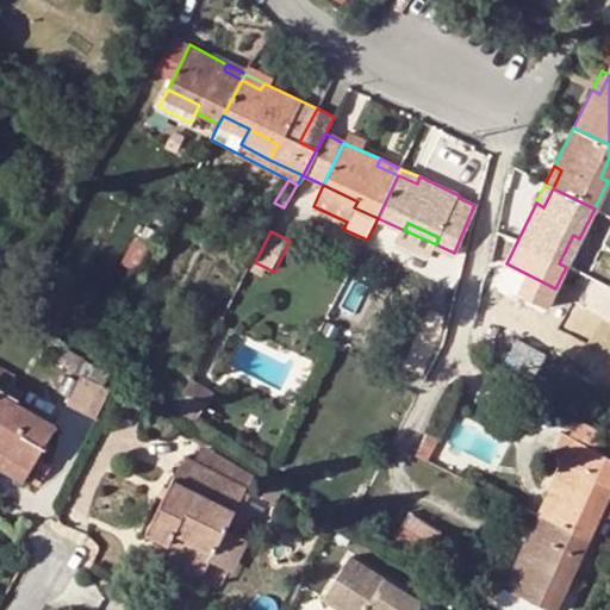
[(566,267),(579,238),(573,235),(559,263),(566,267)]
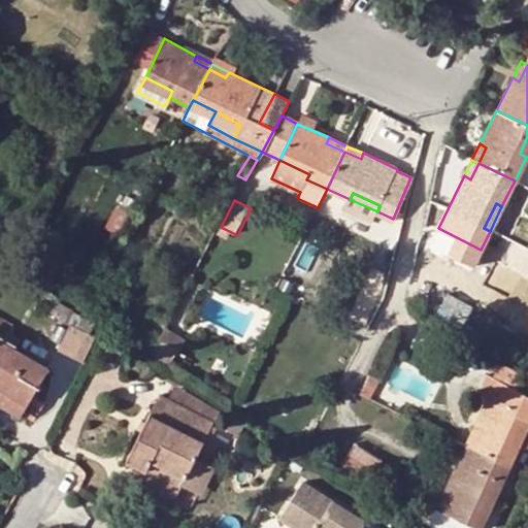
[(120,207),(109,226),(122,233),(132,215),(120,207)]
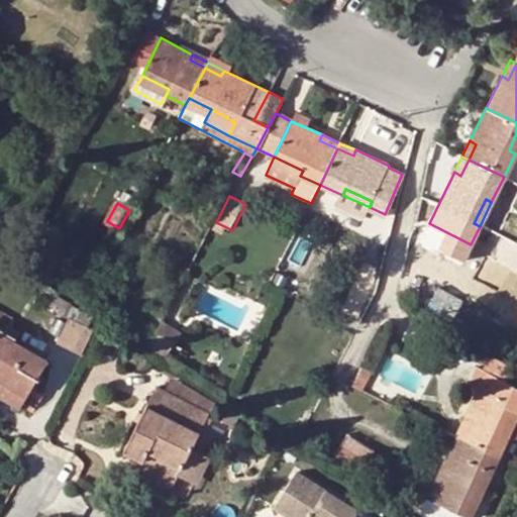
[(464,257),(471,244),(429,223),(423,236),(464,257)]
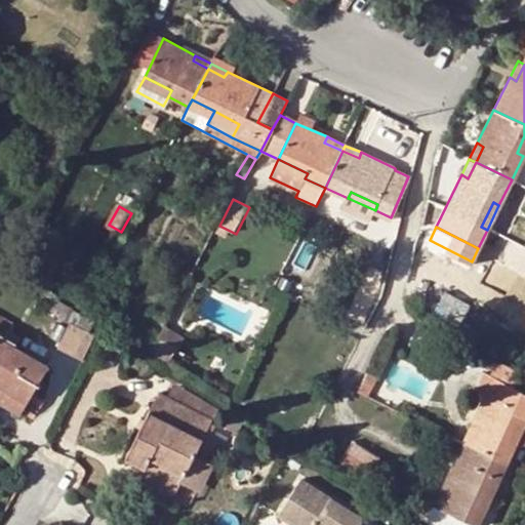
[(444,293),(431,316),(474,339),(486,317),(444,293)]
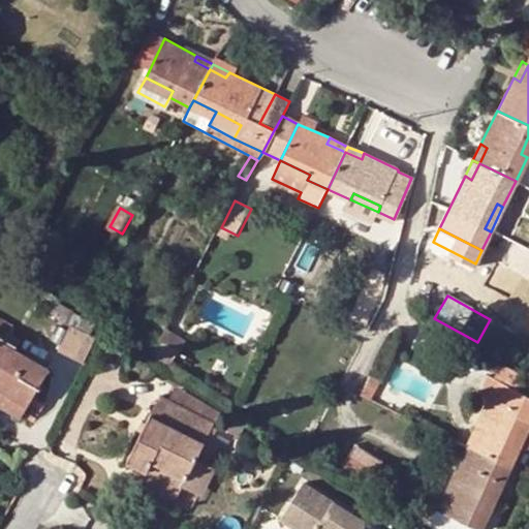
[(0,397),(24,411),(48,369),(14,349),(16,345),(5,338),(12,324),(0,317),(0,397)]
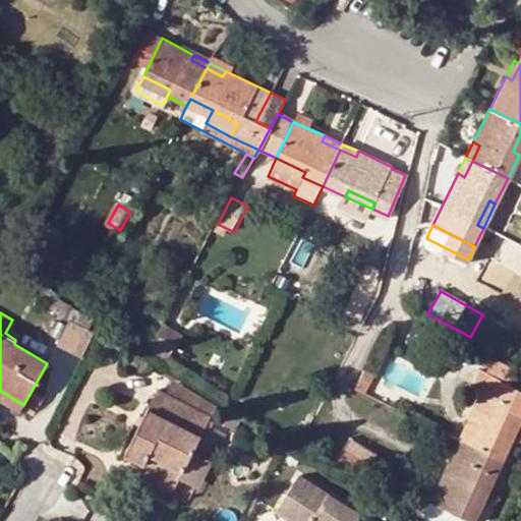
[(95,333),(70,322),(58,345),(81,357),(95,333)]
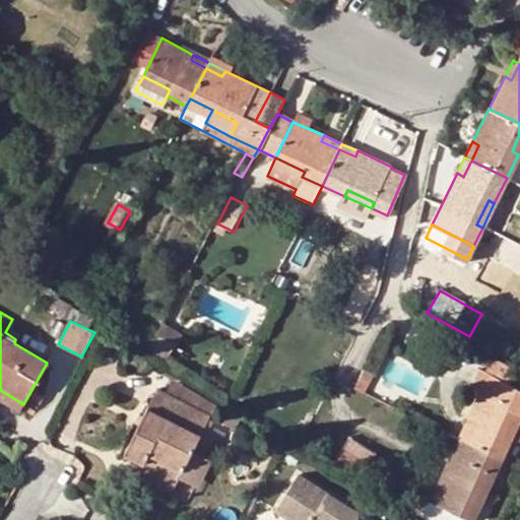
[(177,345),(159,335),(150,347),(168,359),(177,345)]
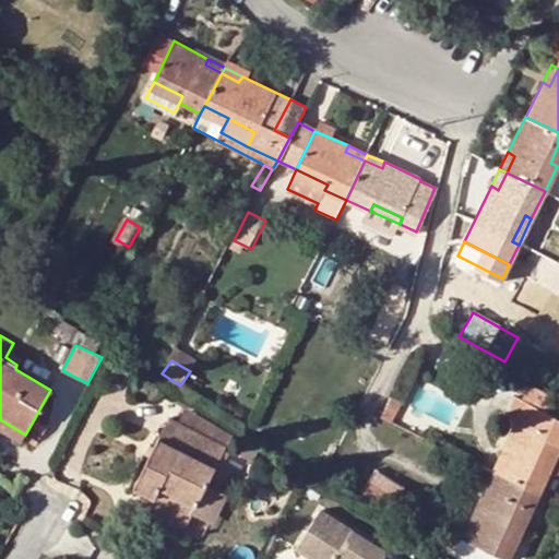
[(516,419),(502,453),(509,455),(509,456),(500,474),(539,491),(550,470),(558,473),(558,418),(547,413),(555,397),(528,384),(521,400),(515,396),(507,415),(516,419)]
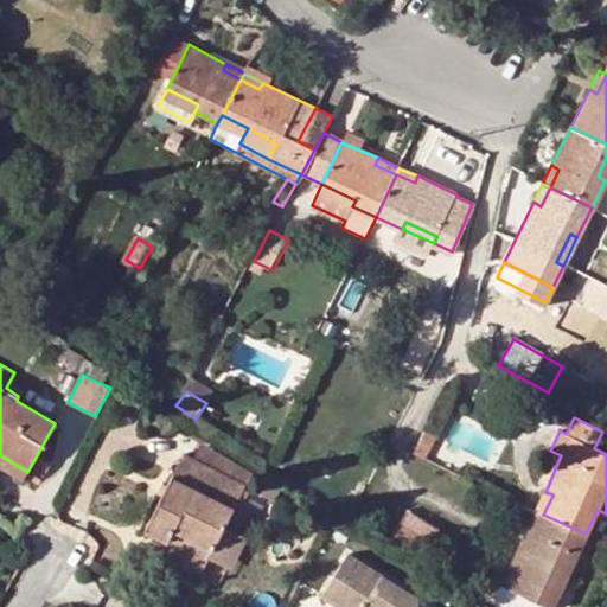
[(425,428),(415,451),(426,455),(436,434),(425,428)]
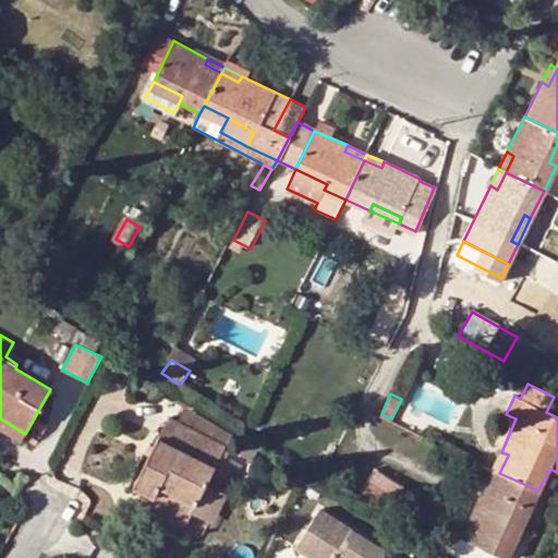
[(184,408),(178,420),(226,446),(230,438),(215,429),(216,426),(184,408)]
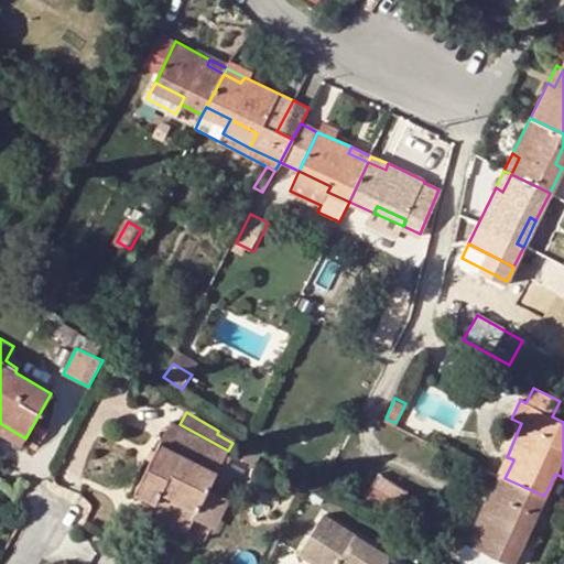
[(228,451),(180,424),(172,421),(138,485),(159,496),(156,500),(193,519),(193,518),(208,488),(228,451)]
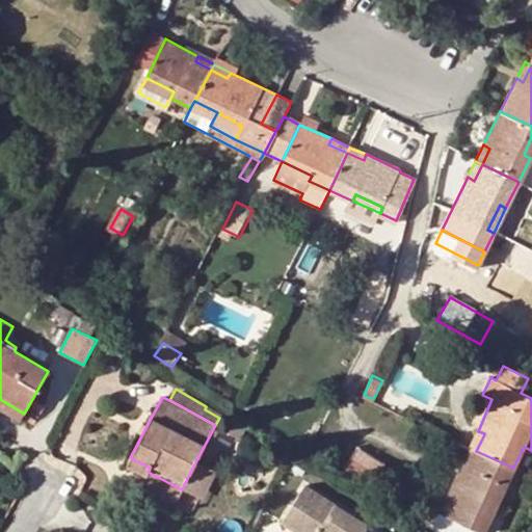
[(24,414),(0,399),(0,407),(20,420),(24,414)]
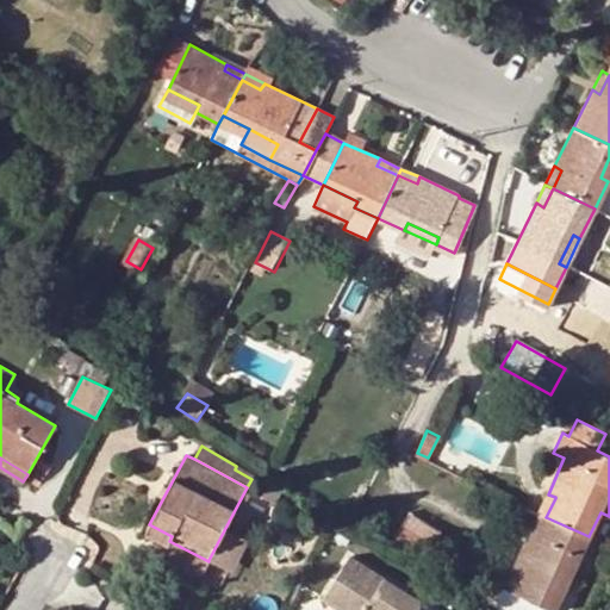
[(281,491),(262,480),(254,492),(302,520),(305,512),(278,498),(281,491)]
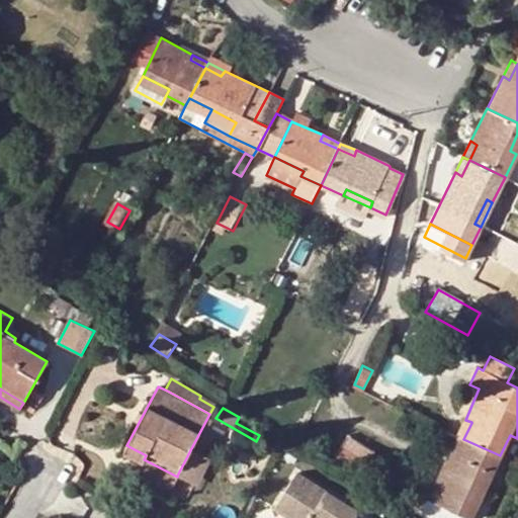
[(458,436),(463,439),(471,423),(471,422),(465,420),(458,436)]
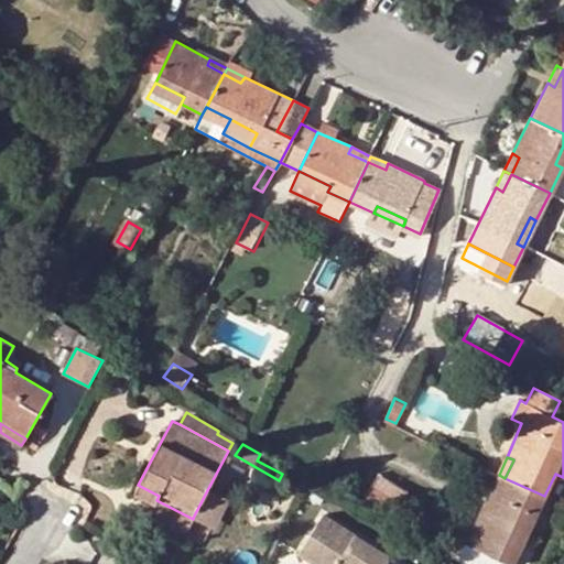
[(407,491),(378,474),(365,495),(393,512),(407,491)]
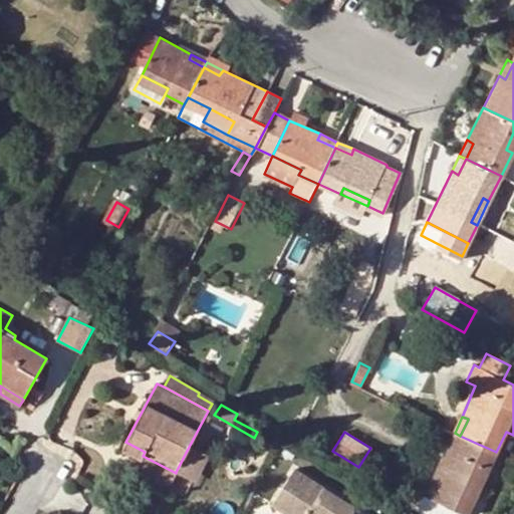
[(447,465),(460,436),(455,433),(442,462),(447,465)]
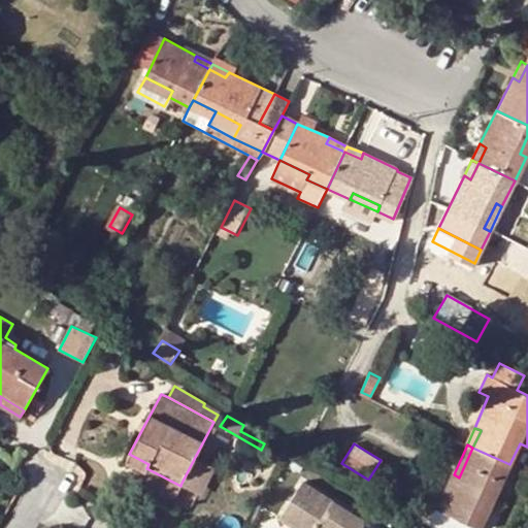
[(509,464),(472,448),(459,477),(454,474),(453,475),(432,523),(439,527),(459,527),(463,521),(475,526),(489,498),(494,501),(509,464)]
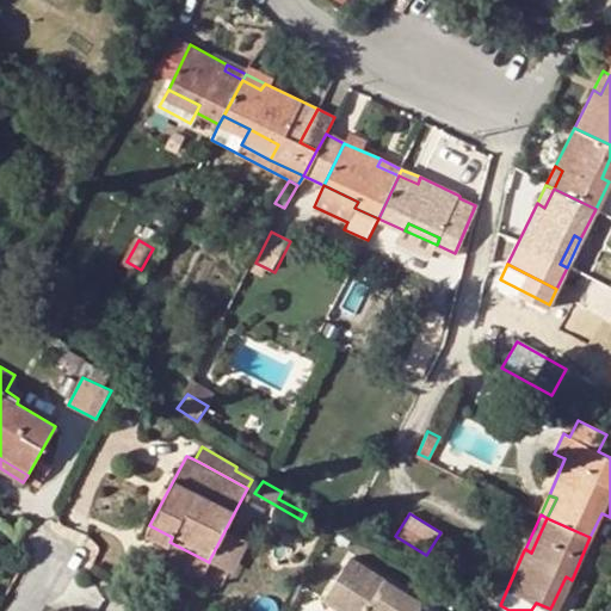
[(172,537),(149,525),(144,532),(168,545),(170,542),(172,537)]
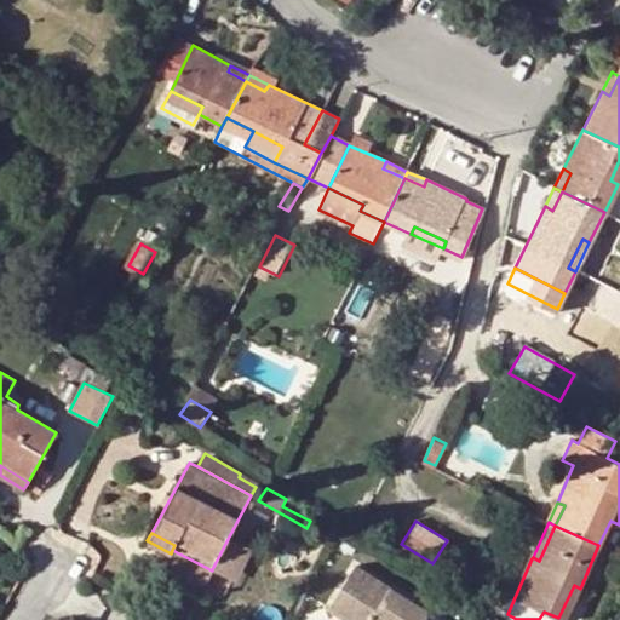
[(229,537),(212,569),(237,581),(253,549),(229,537)]
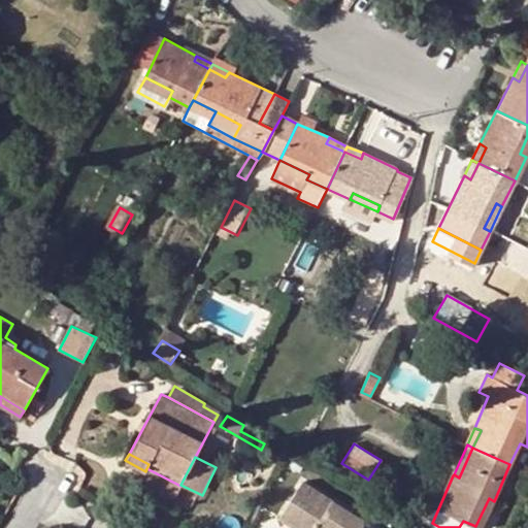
[(175,496),(180,486),(146,468),(145,471),(141,479),(175,496)]
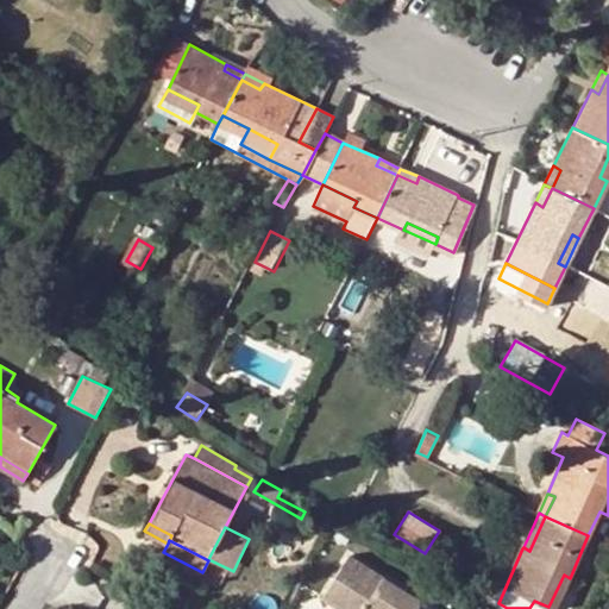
[(339,608),(422,608),(425,607),(351,560),(327,600),(339,608)]
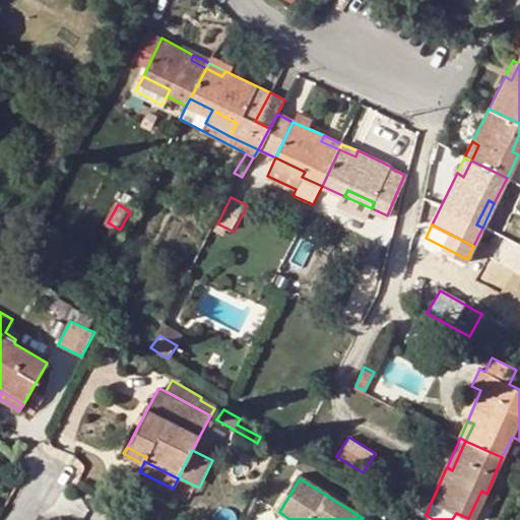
[(474,519),(486,494),(481,491),(468,518),(456,513),(452,519),(474,519)]
